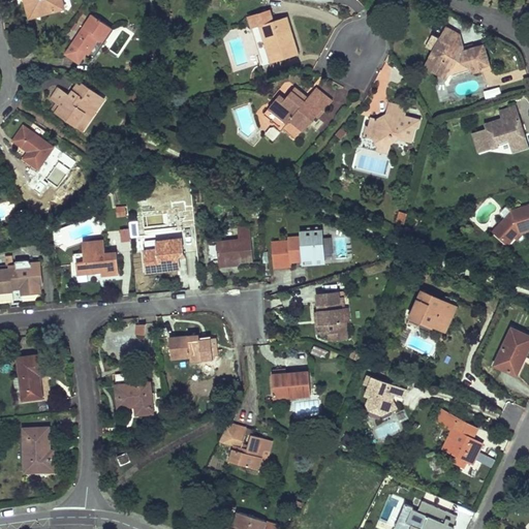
[(27,0),(25,3),(30,6),(28,7),(32,17),(39,14),(40,12),(45,14),(48,10),(51,12),(60,9),(64,4),(62,0),(27,0)]
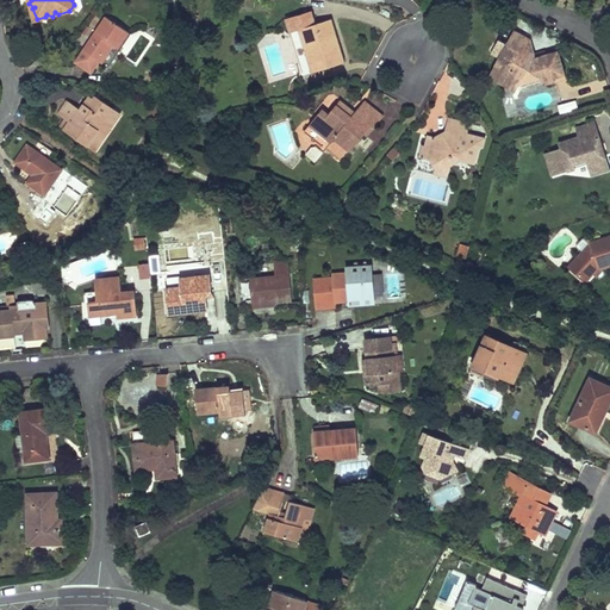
[(299,30),(318,24),(313,11),(287,19),(292,32),(299,30)]
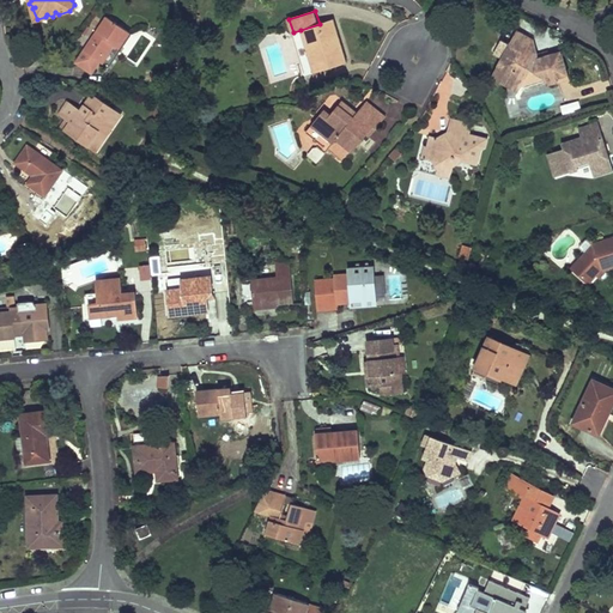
[(129,32),(108,17),(77,62),(92,73),(101,62),(113,44),(119,48),(129,32)]
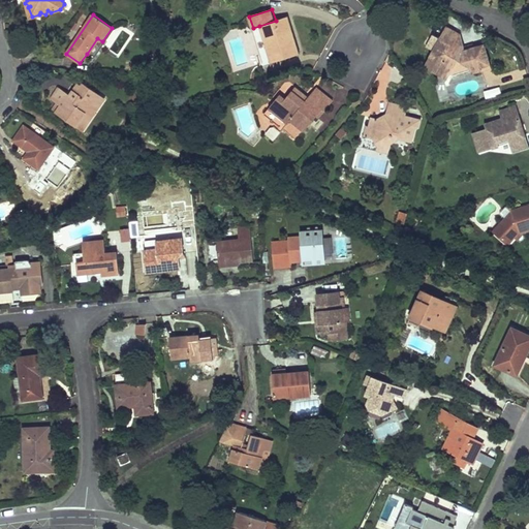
[(300,54),(288,18),(276,21),(259,26),(269,56),(280,53),(282,60),(300,54)]
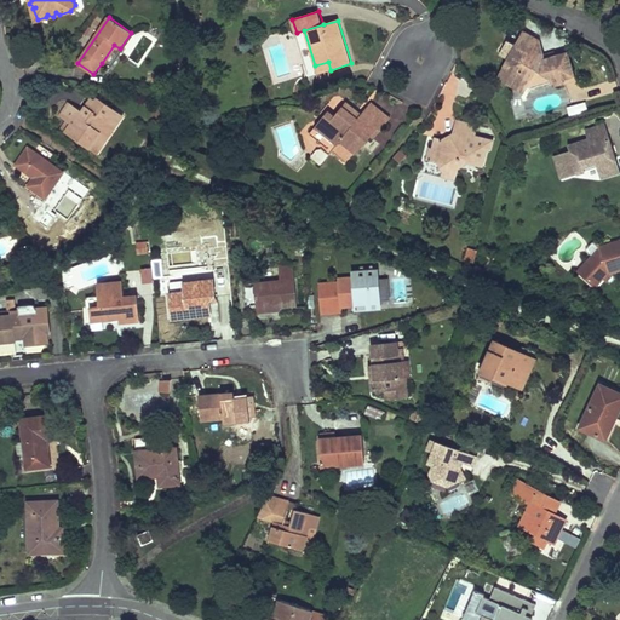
[(538,39),(522,32),(518,40),(533,49),(530,53),(543,59),(543,58),(538,39)]
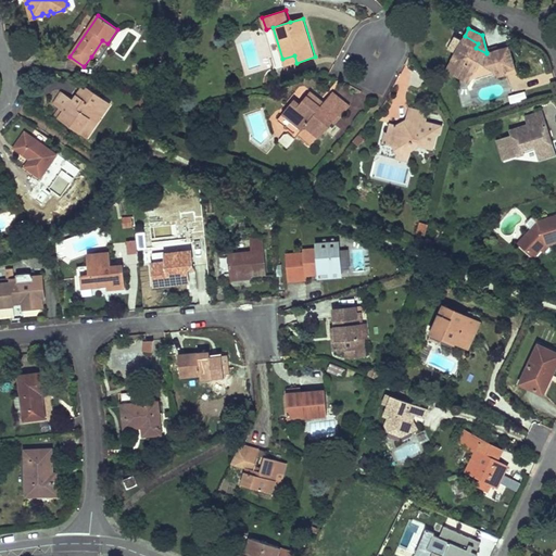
[(102,40),(91,57),(99,62),(119,30),(117,29),(108,43),(102,40)]
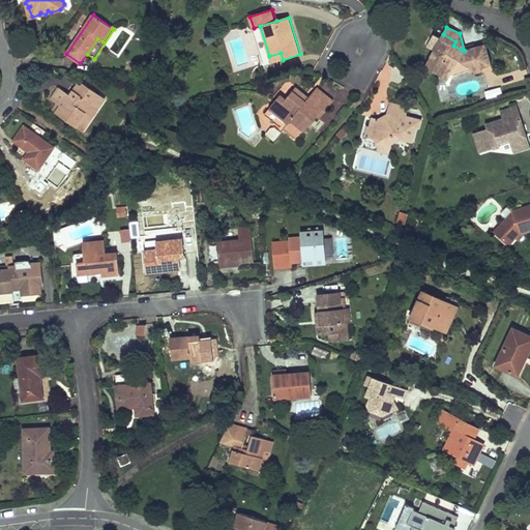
[(455,41),(443,34),(438,42),(442,43),(438,51),(435,49),(432,54),(435,56),(432,63),(450,74),(458,60),(464,63),(469,61),(471,66),(473,74),(481,71),(480,67),(491,65),(484,45),(474,49),(471,48),(471,49),(469,48),(467,51),(464,50),(464,51),(453,46),(455,41)]
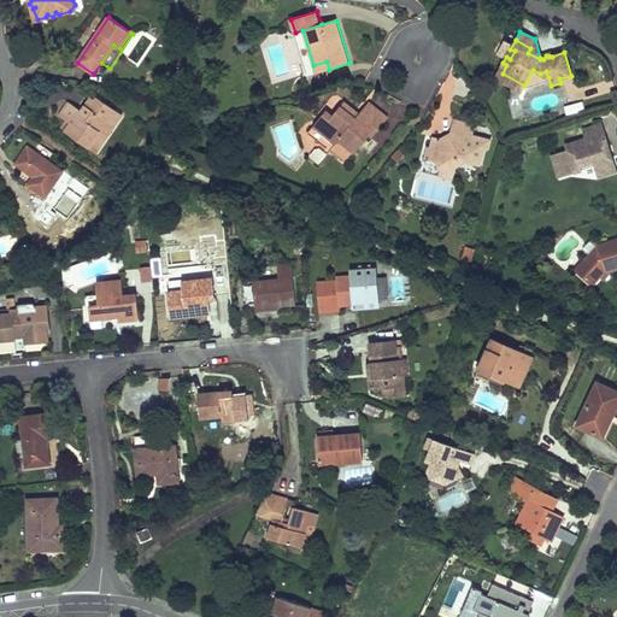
[(327,62),(313,65),(316,74),(329,70),(327,62)]
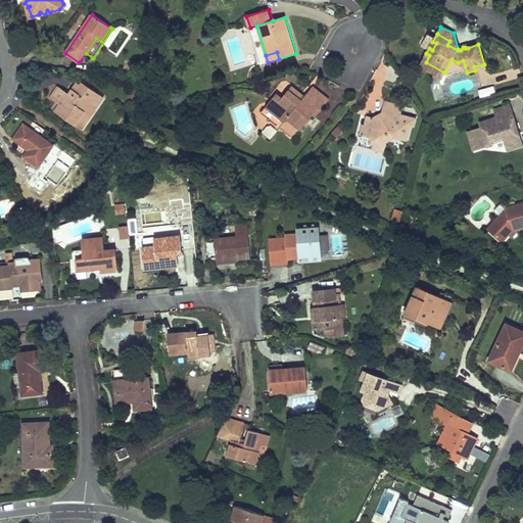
[(426,53),(419,65),(441,78),(444,73),(426,62),(429,55),(426,53)]
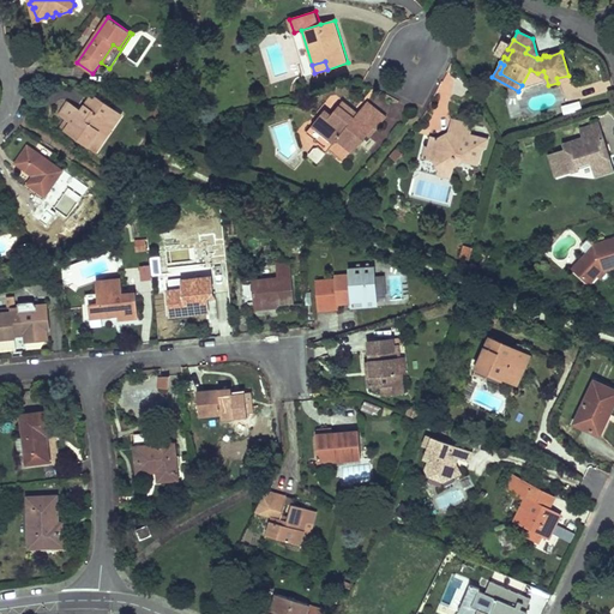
[(530,70),(522,85),(546,77),(543,71),(537,73),(530,70)]
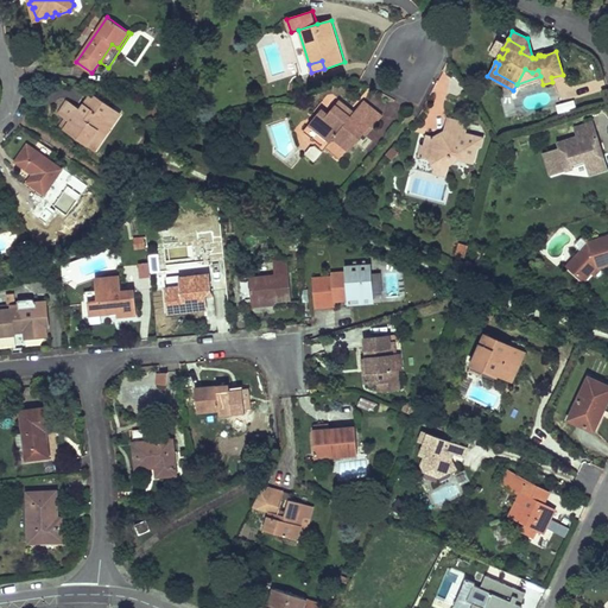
[(65,119),(59,127),(89,147),(100,131),(102,133),(109,122),(112,125),(120,113),(95,96),(94,99),(89,106),(84,103),(81,109),(68,101),(58,114),(65,119)]
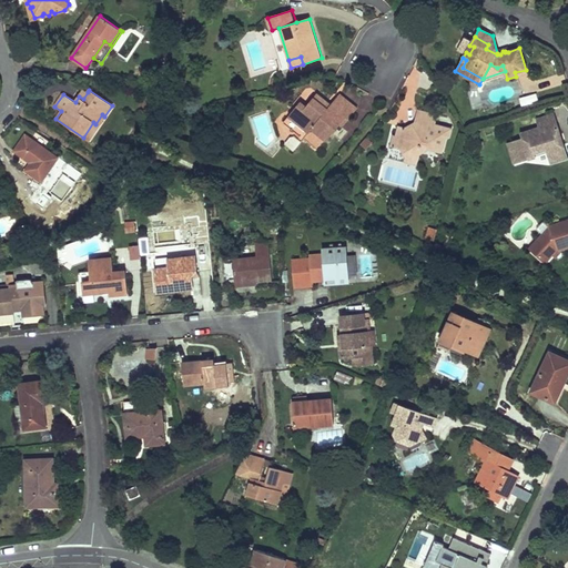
[(301,100),(287,115),(307,133),(312,128),(326,141),(346,117),(331,103),(317,92),(306,104),(301,100)]
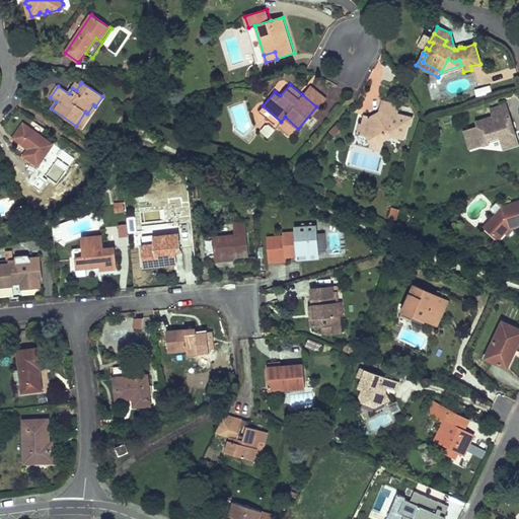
[(316,106),(318,108),(327,97),(310,84),(302,94),(316,106)]
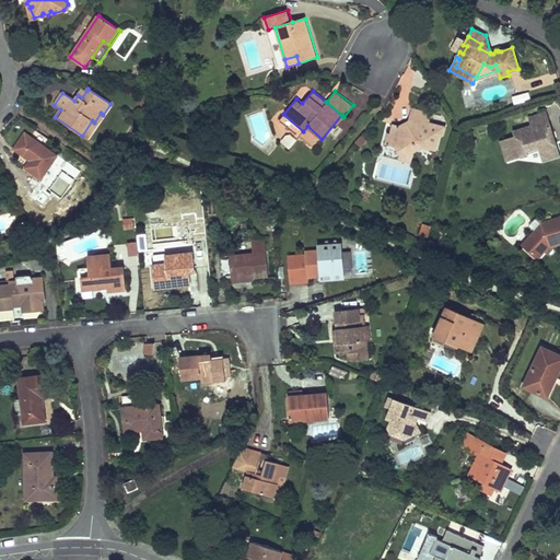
[(401,127),(394,125),(391,135),(394,136),(392,147),(397,148),(399,153),(398,158),(411,161),(415,151),(421,148),(435,151),(439,137),(443,135),(444,128),(429,124),(431,115),(411,109),(408,124),(401,127)]
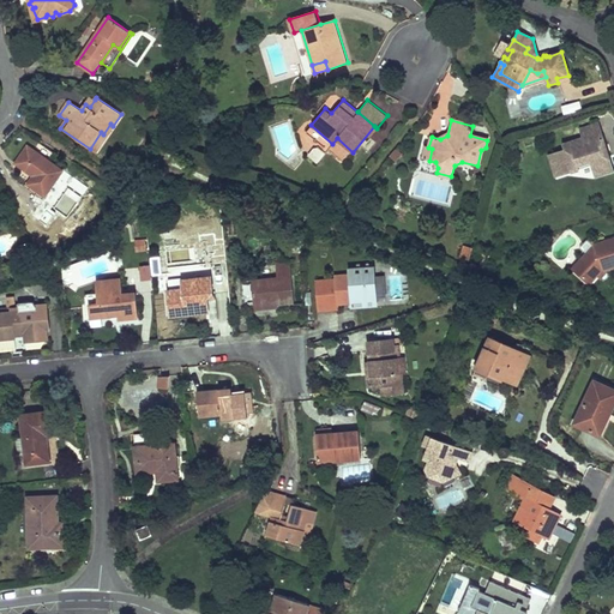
[(555,151),(564,173),(590,164),(595,178),(613,169),(613,166),(609,151),(602,154),(600,144),(606,142),(600,122),(579,128),(582,136),(584,143),(564,149),(555,151)]
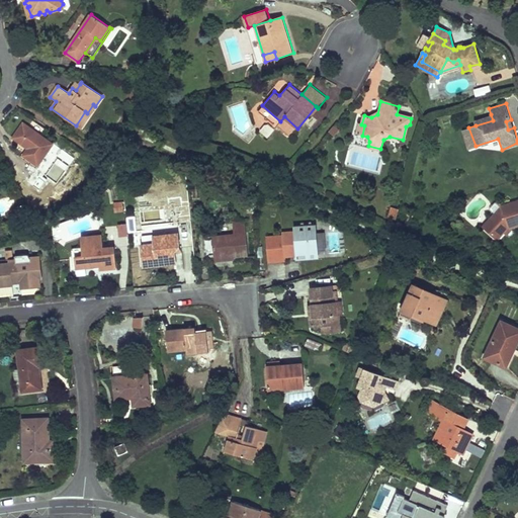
[(85,111),(76,125),(81,128),(95,106),(93,104),(87,113),(85,111)]
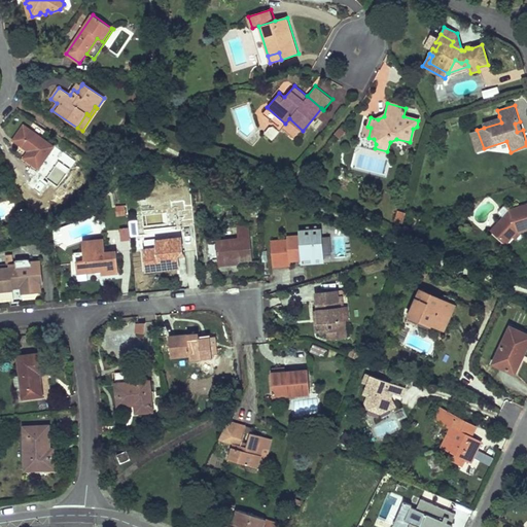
[(482,123),(484,128),(501,123),(499,116),(482,123)]
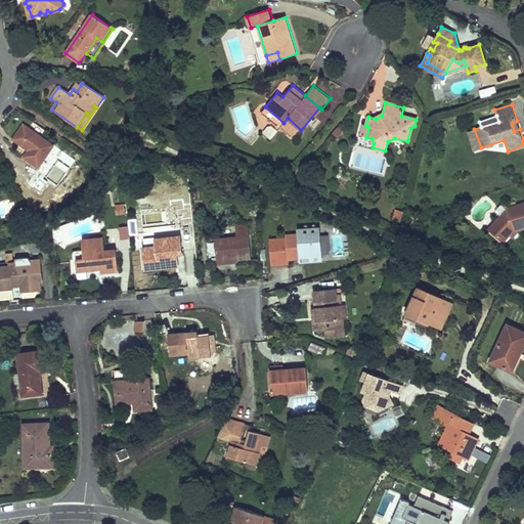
[(24,158),(39,167),(53,145),(25,125),(14,140),(29,150),(26,156),(24,158)]
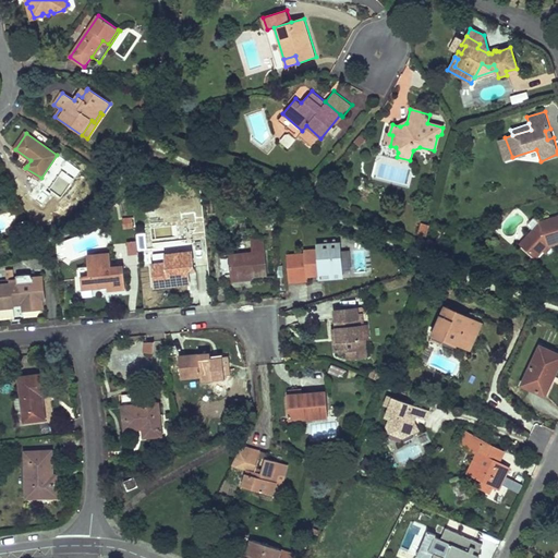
[(389,134),(385,133),(383,144),(390,146),(392,135),(389,134)]
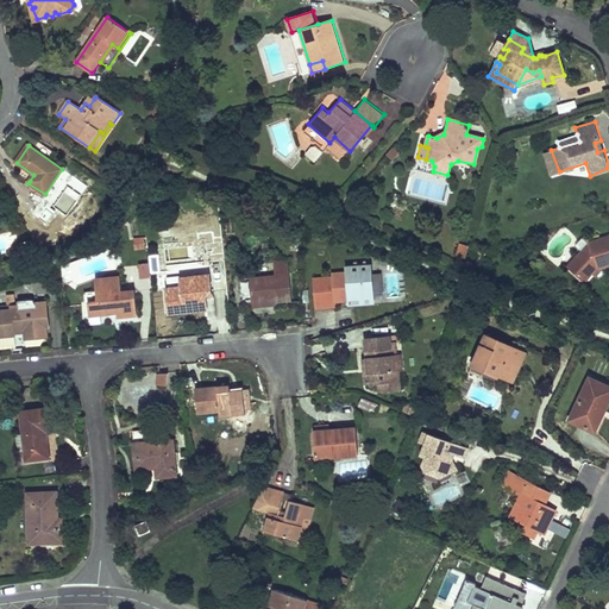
[(551,175),(559,171),(551,150),(544,152),(551,175)]
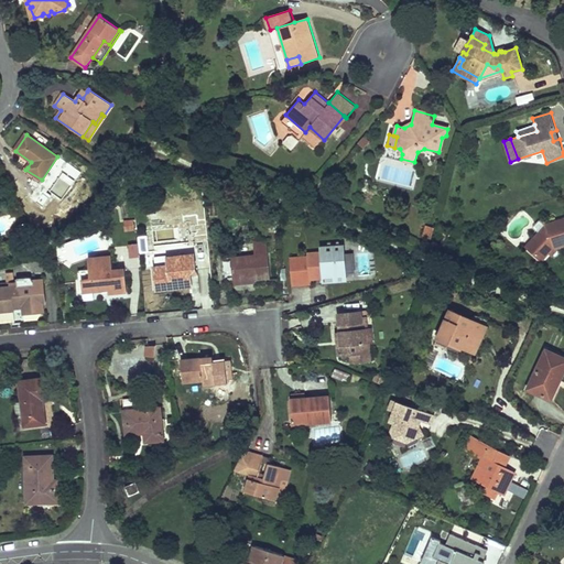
[(28,167),(23,165),(20,170),(40,183),(42,180),(25,170),(28,167)]
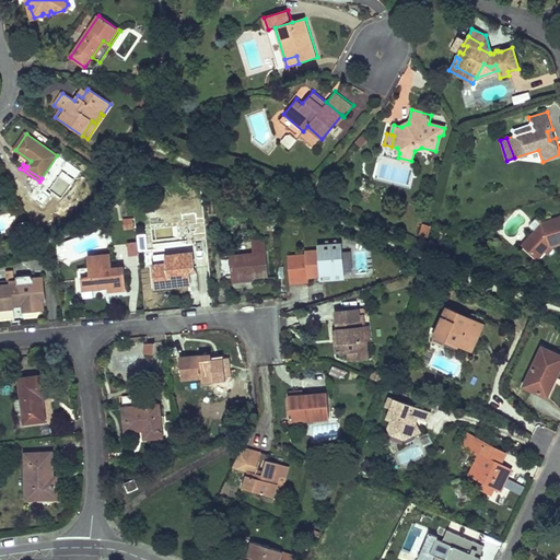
[(221,194),(219,200),(231,205),(233,198),(221,194)]
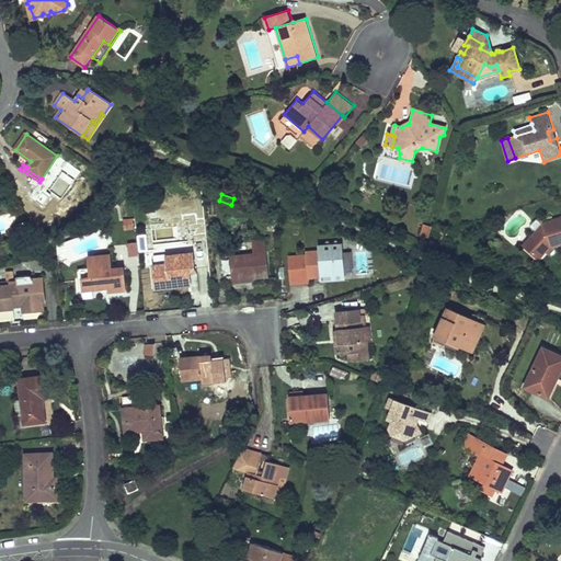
[(531,225),(538,230),(546,222),(539,216),(531,225)]
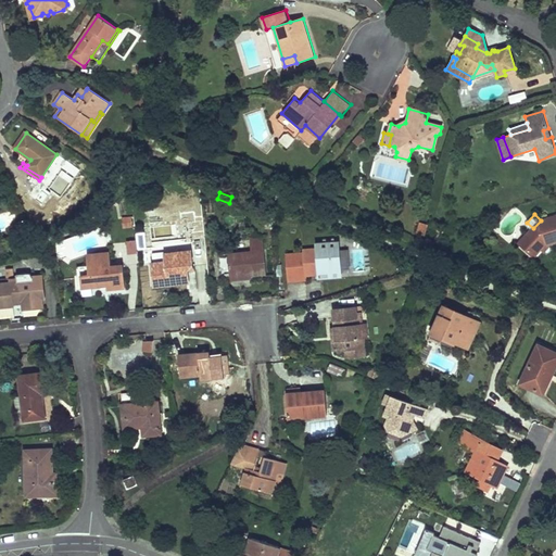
[(533,228),(519,243),(534,256),(540,250),(544,245),(551,243),(552,244),(555,242),(555,215),(541,220),(533,228)]
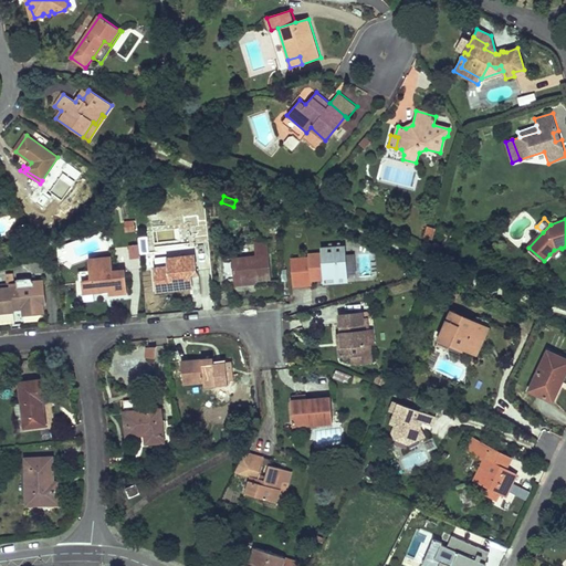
[(134,220),(124,220),(124,232),(134,232),(134,220)]
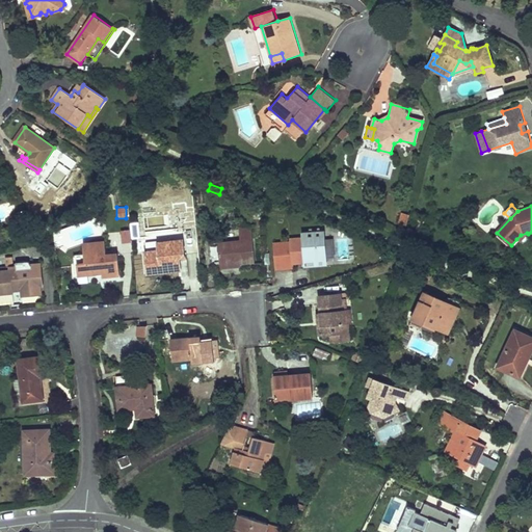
[(122,243),(131,242),(130,230),(121,231),(122,243)]
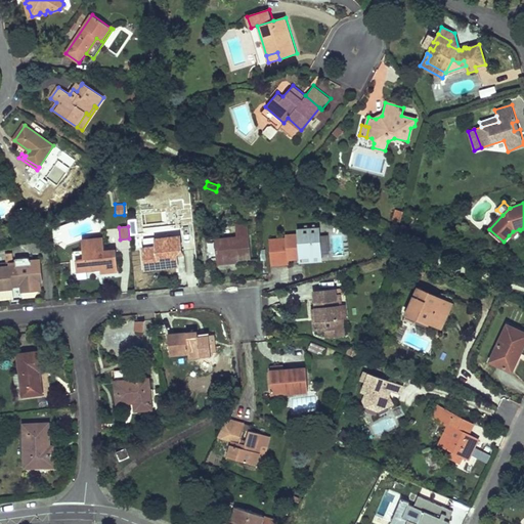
[(281,245),(271,246),(273,266),(288,265),(288,259),(301,259),(312,258),(319,257),(319,253),(318,237),(318,228),(299,230),(299,234),(286,235),(287,244),(287,250),(281,250),(281,245)]
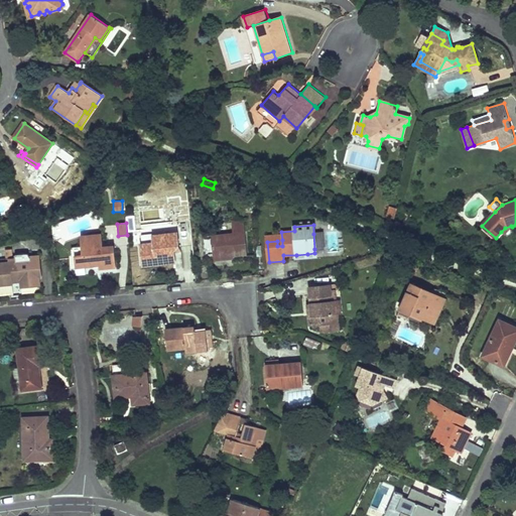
[(505,228),(501,232),(505,236),(512,228),(512,227),(511,226),(505,228)]
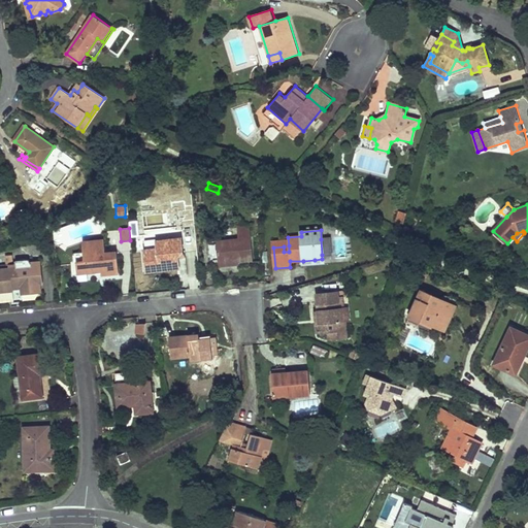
[(144,252),(146,272),(179,269),(178,258),(178,253),(184,252),(182,238),(156,241),(157,249),(153,249),(153,251),(144,252)]
